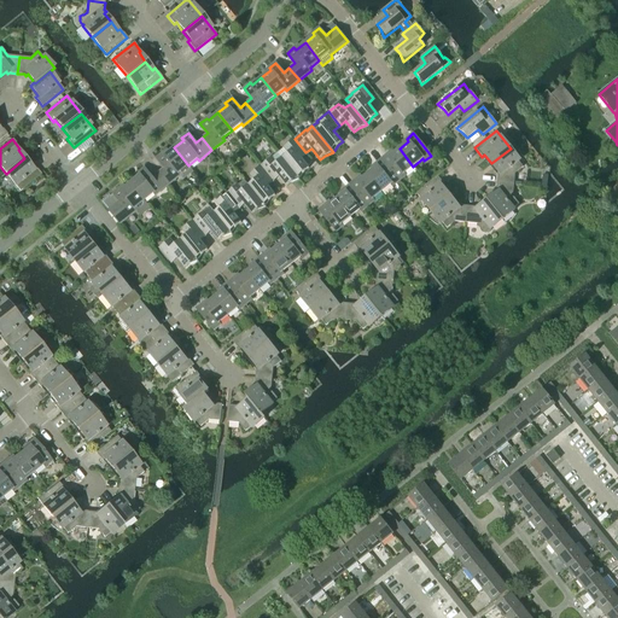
[(284,149),(278,152),(299,179),(304,173),(309,168),(299,157),(305,152),(295,139),(283,147),(284,149)]
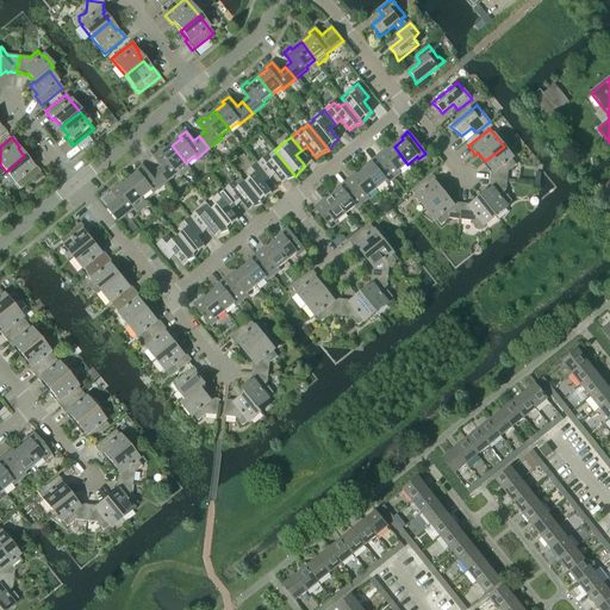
[(162,166),(156,170),(166,182),(179,173),(180,175),(190,168),(186,163),(172,145),(162,154),(161,151),(154,156),(162,166)]
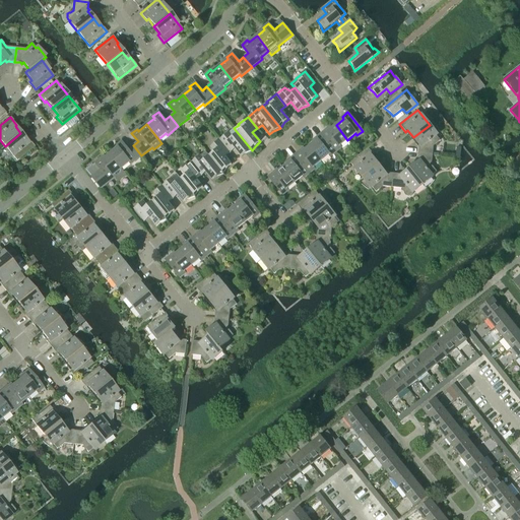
[(326,129),(321,134),(336,152),(341,148),(340,146),(347,140),(336,125),(328,131),(326,129)]
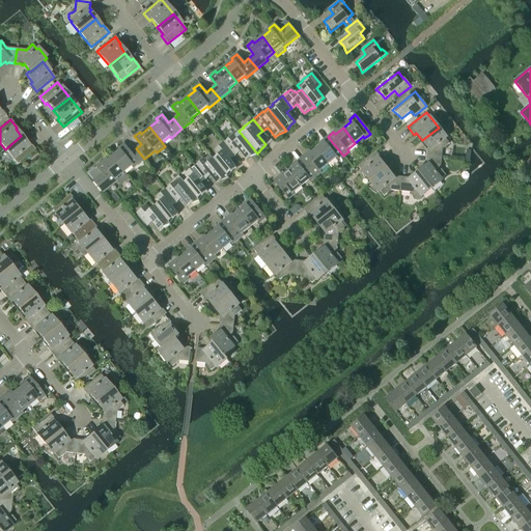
[(427,151),(427,158),(442,159),(443,149),(449,143),(445,138),(447,137),(439,128),(422,140),(428,148),(426,149),(427,151)]
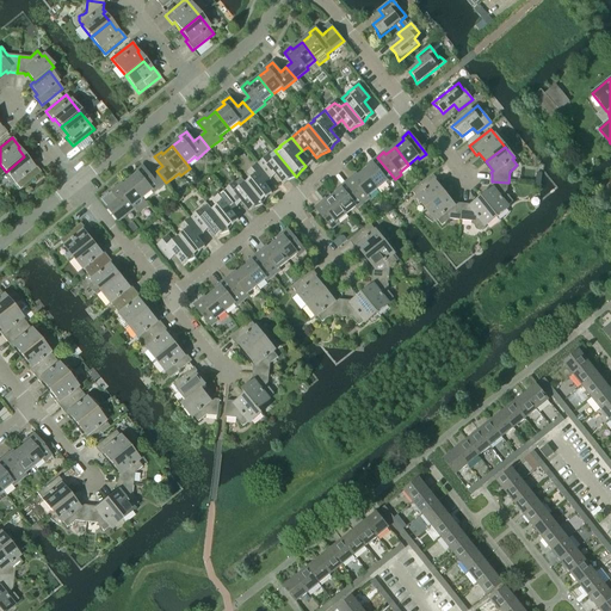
[(269,155),(258,164),(269,178),(275,173),(283,184),(288,180),(296,177),(275,150),(269,155)]
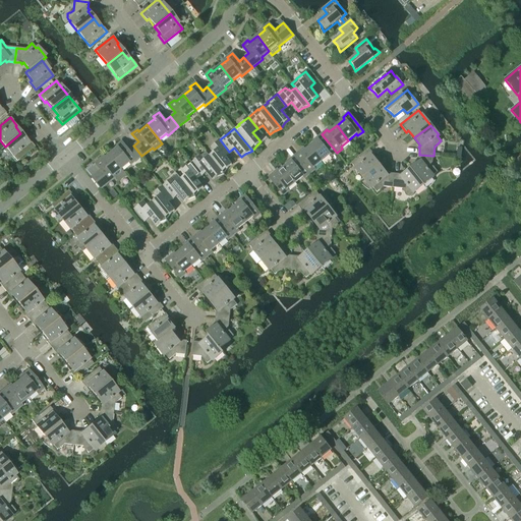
[(20,133),(5,147),(16,161),(35,147),(29,139),(26,140),(20,133)]
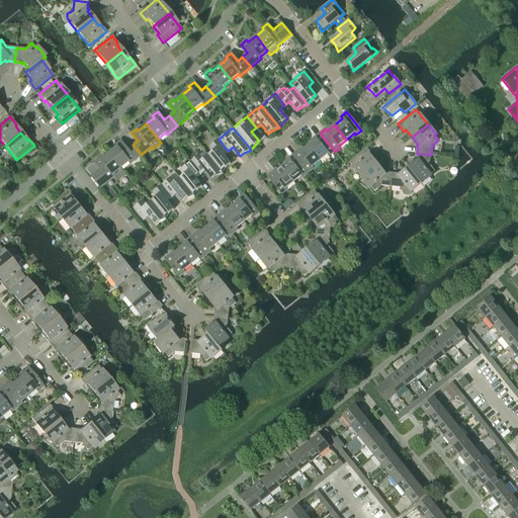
[(316,140),(308,146),(320,161),(328,154),(329,156),(335,152),(320,134),(315,138),(316,140)]
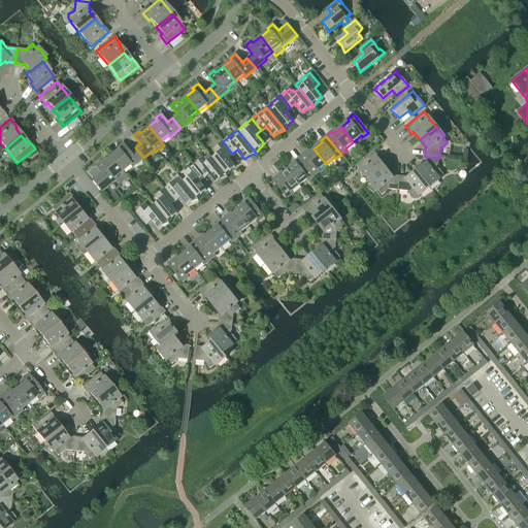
[(217,155),(211,158),(227,176),(231,170),(235,167),(227,158),(232,154),(223,141),(215,149),(217,155)]
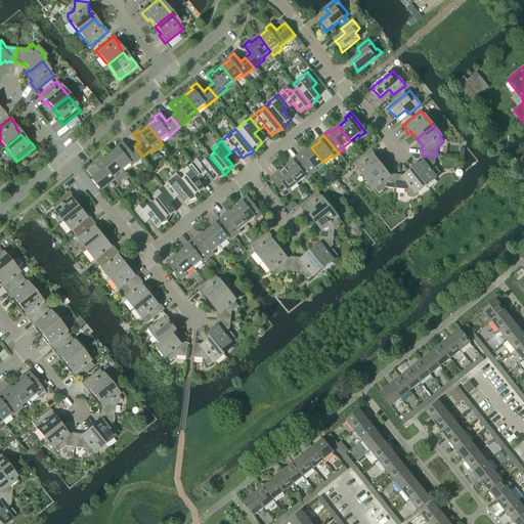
[(119,148),(111,155),(123,170),(130,164),(132,166),(142,157),(134,146),(129,150),(123,142),(117,146),(119,148)]
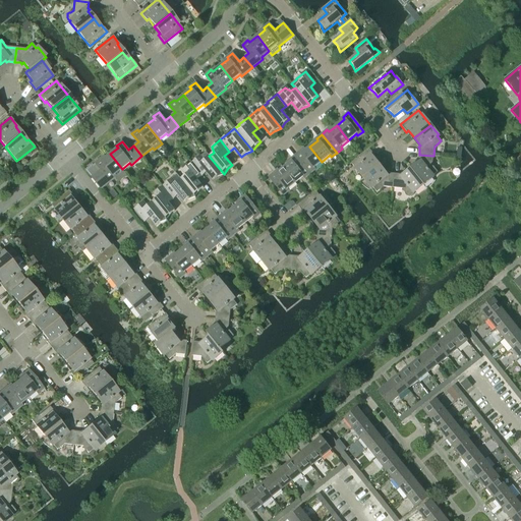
[(300,151),(295,156),(310,174),(315,170),(314,168),(322,162),(309,147),(302,153),(300,151)]
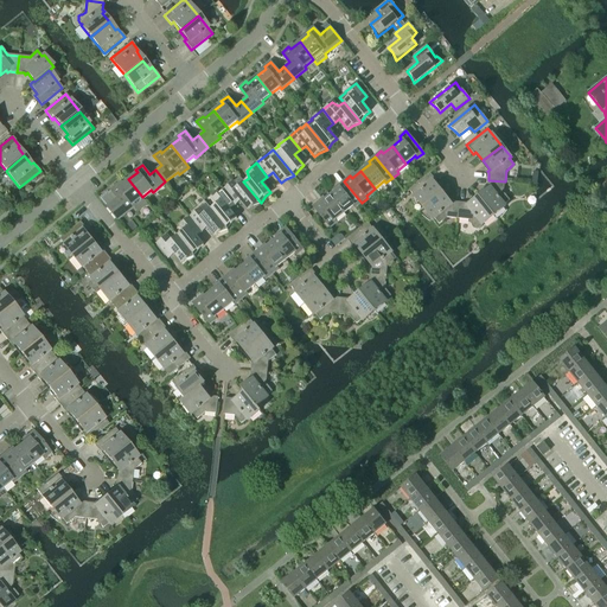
[(410,191),(423,208),(442,193),(435,185),(438,183),(430,174),(410,191)]
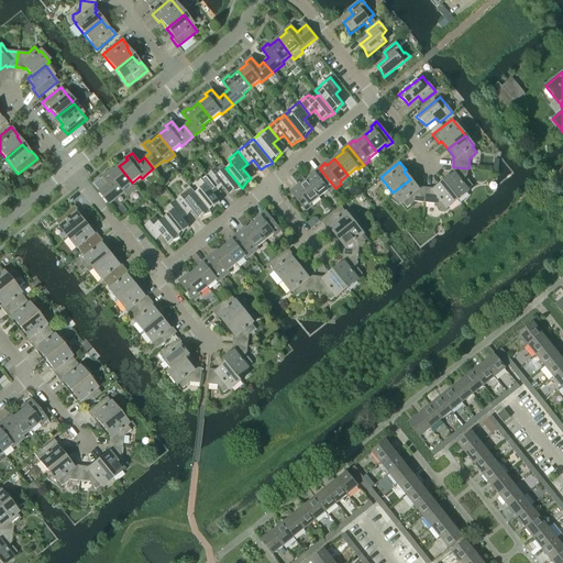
[(217,167),(207,176),(217,188),(222,185),(230,195),(234,191),(242,188),(225,168),(222,164),(218,168),(217,167)]
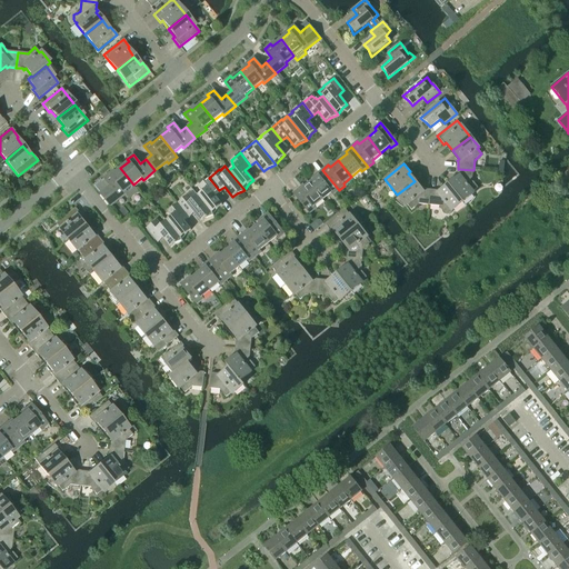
[(133,185),(120,168),(111,176),(110,173),(103,178),(105,180),(102,182),(101,180),(93,186),(110,207),(126,195),(130,199),(139,192),(133,185)]
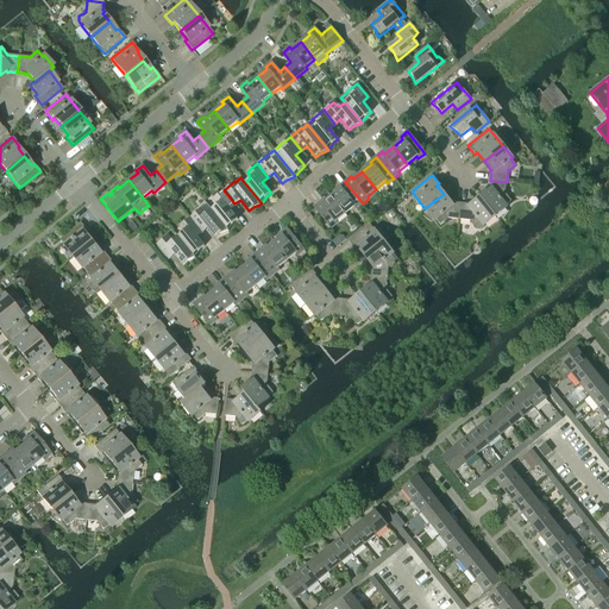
[(489,190),(481,198),(495,217),(507,207),(506,206),(512,201),(506,193),(507,182),(490,181),(489,187),(487,189),(489,190)]
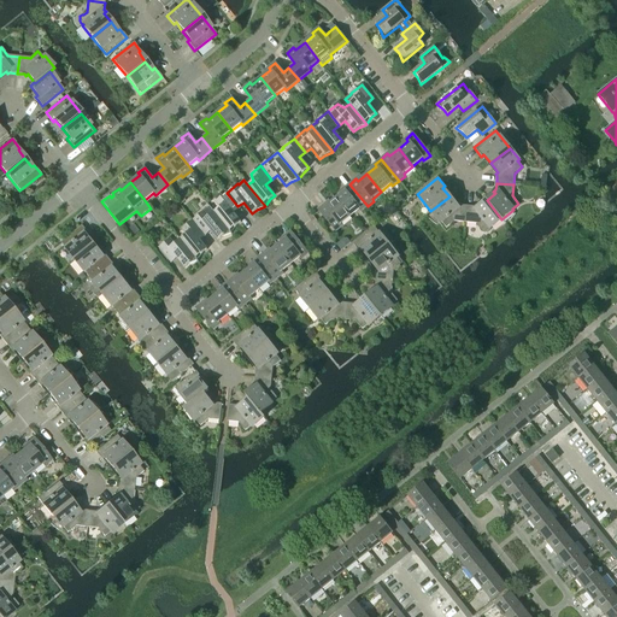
[(616,183),(597,201),(604,210),(616,199),(616,183)]
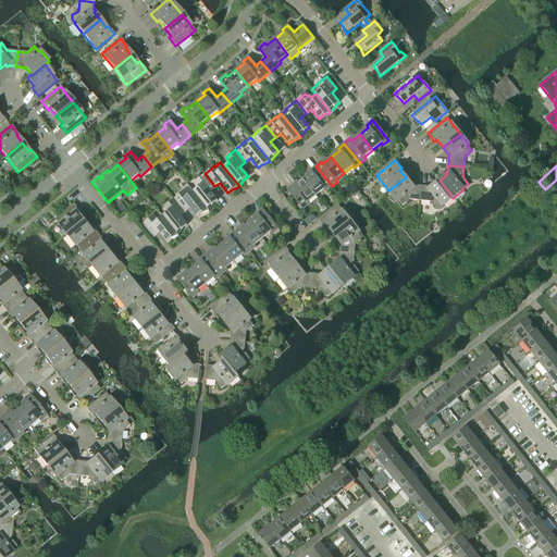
[(311,173),(302,180),(316,196),(324,188),(325,190),(332,186),(316,166),(309,171),(311,173)]
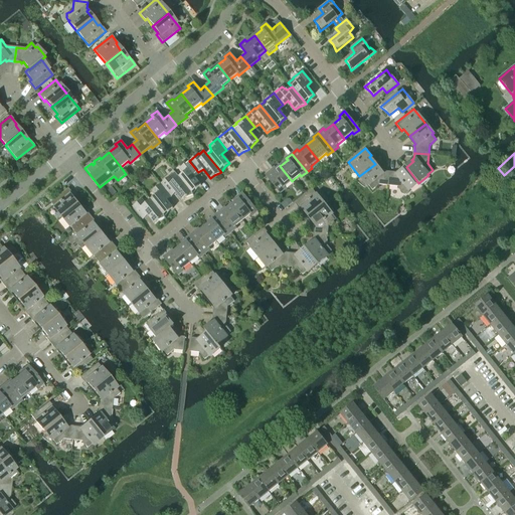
[(183,173),(179,177),(193,195),(197,189),(201,186),(193,176),(198,172),(189,161),(180,167),(183,173)]
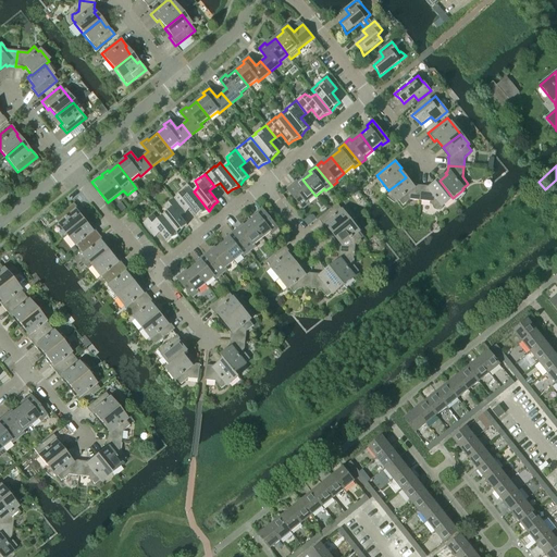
[(410,200),(420,201),(422,186),(416,185),(415,184),(412,185),(406,177),(388,190),(397,201),(398,200),(403,206),(410,200)]
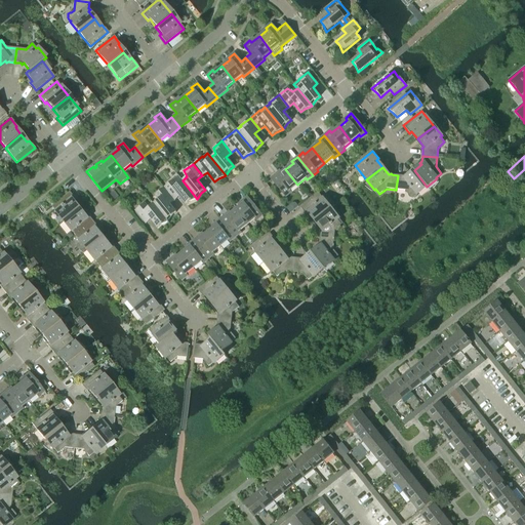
[(297,185),(285,169),(278,175),(276,173),(271,178),(285,197),(291,193),(290,191),(297,185)]
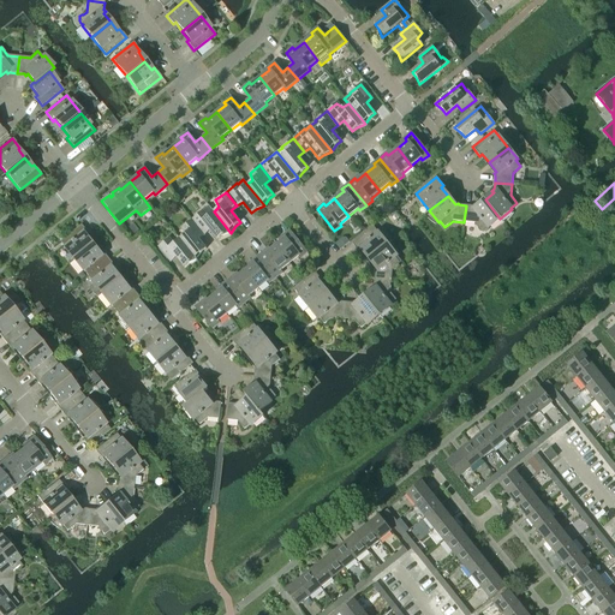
[(466,206),(464,222),(475,224),(478,227),(478,230),(481,232),(483,233),(485,232),(488,231),(489,228),(500,219),(485,199),(477,207),(475,204),(472,206),(466,206)]
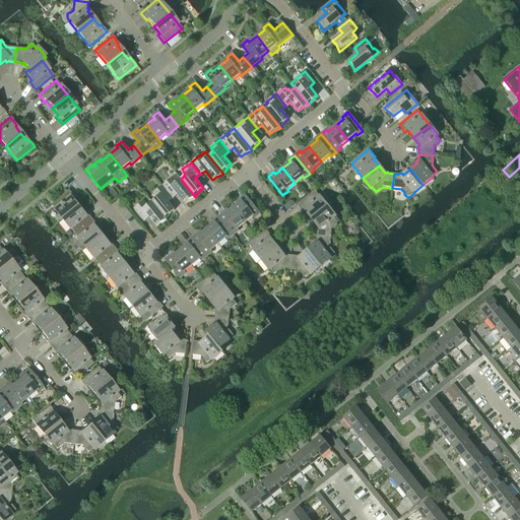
[(172,178),(163,186),(172,197),(177,193),(184,203),(188,199),(195,197),(181,179),(177,175),(172,179),(172,178)]
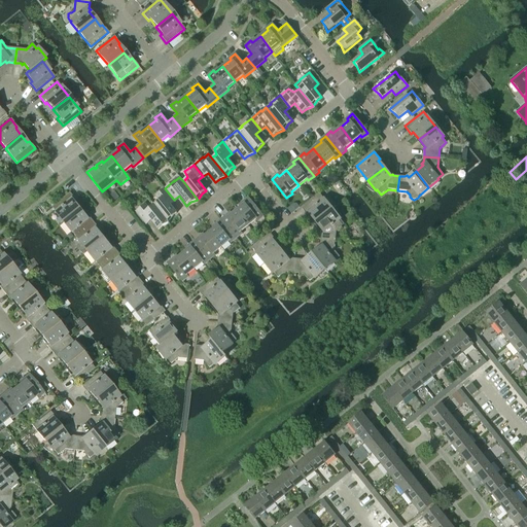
[(159,201),(154,205),(169,222),(173,216),(177,213),(169,204),(174,200),(165,188),(156,195),(159,201)]
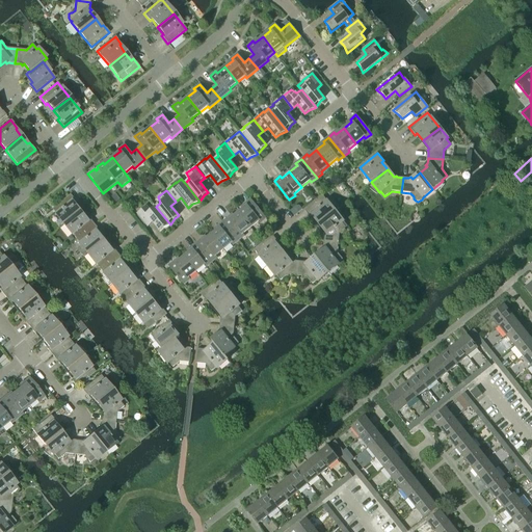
[(52,209),(64,224),(81,211),(75,204),(77,202),(71,194),(52,209)]
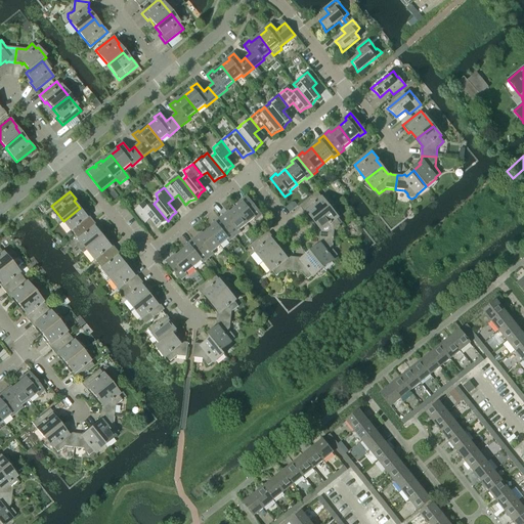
[(318,193),(300,208),(306,215),(308,214),(314,221),(331,208),(318,193)]
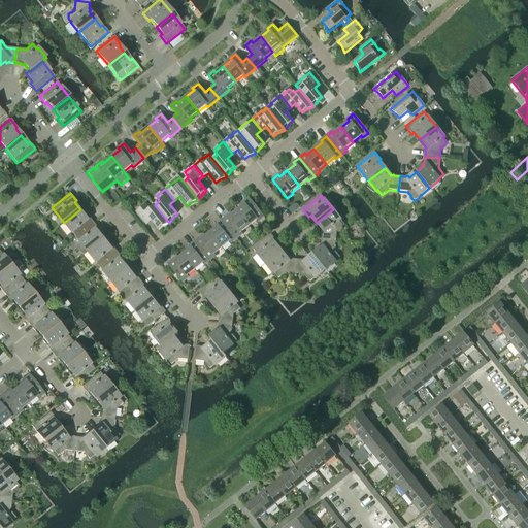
[(244,204),(236,211),(249,226),(257,220),(258,222),(264,217),(249,198),(242,203),(244,204)]
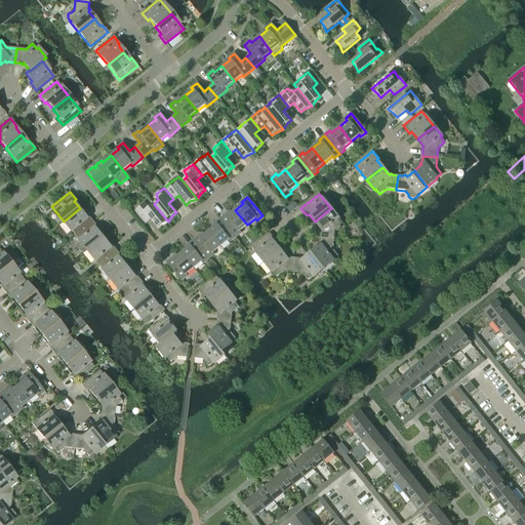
[(168,221),(154,204),(149,207),(144,204),(135,210),(145,223),(150,218),(157,228),(161,225),(168,221)]
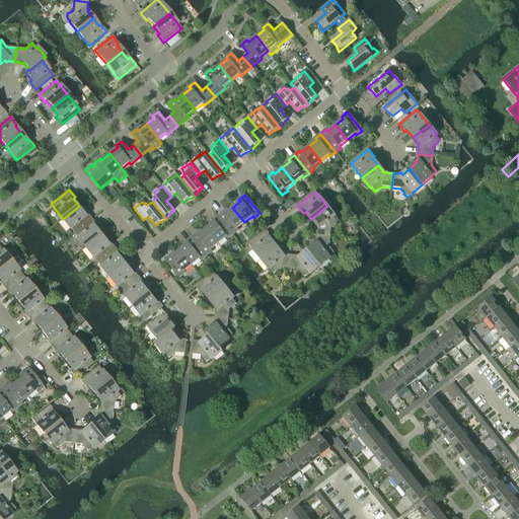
[(63,219),(75,233),(92,219),(87,212),(85,213),(79,206),(63,219)]
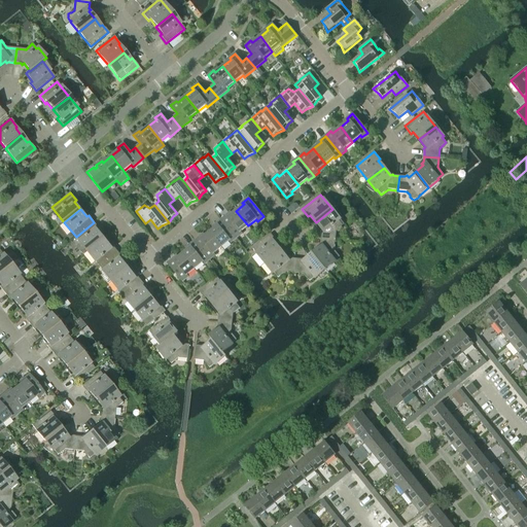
[(332,209),(316,222),(322,230),(320,232),(321,233),(321,239),(335,240),(336,231),(344,224),(332,209)]
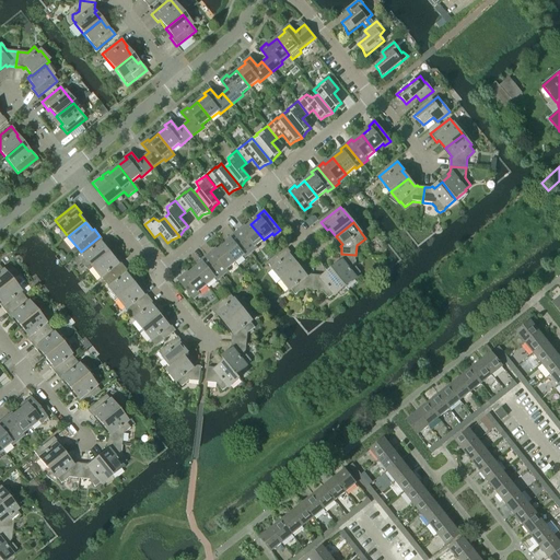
[(241,229),(235,233),(251,253),(257,248),(255,246),(264,240),(251,224),(243,231),(241,229)]
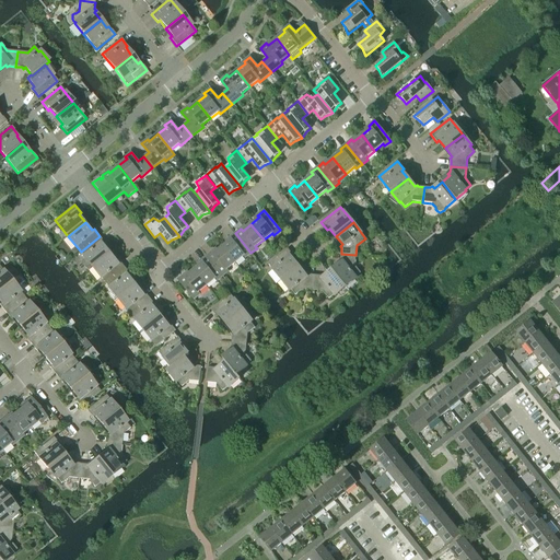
[(231,240),(222,247),(235,263),(244,256),(245,258),(251,253),(235,233),(229,238),(231,240)]
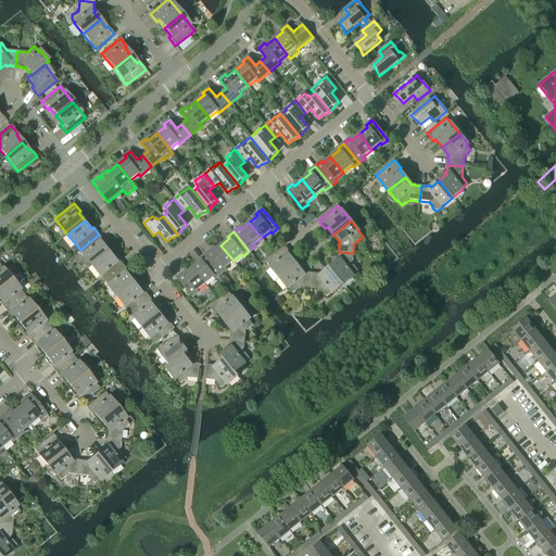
[(80,250),(92,265),(110,252),(103,243),(105,242),(99,235),(80,250)]
